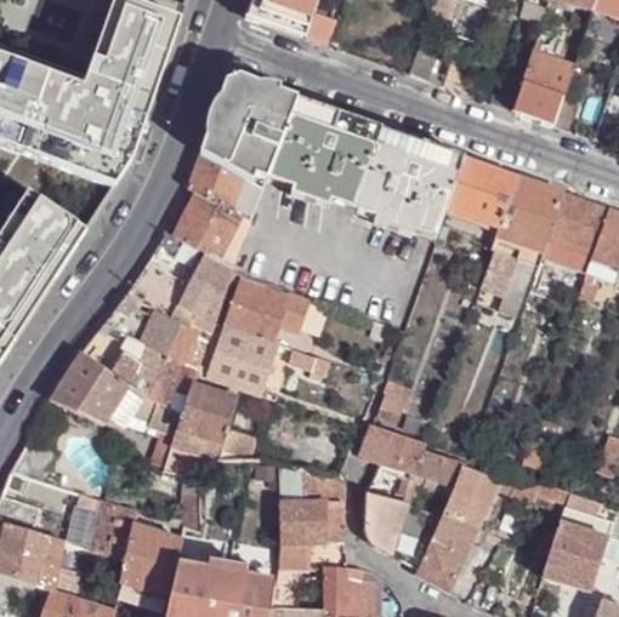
[(0,369),(35,314),(79,244),(7,196),(0,206),(0,144),(113,190),(135,160),(162,83),(180,28),(108,0),(104,0),(75,78),(0,47),(0,369)]
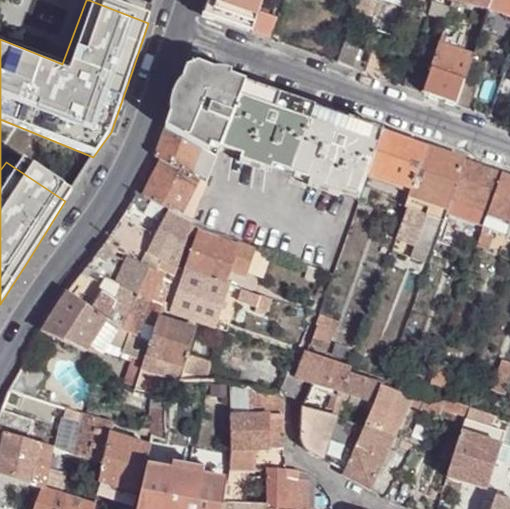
[(209,0),(205,14),(223,20),(253,30),(260,9),(263,0),(209,0)]
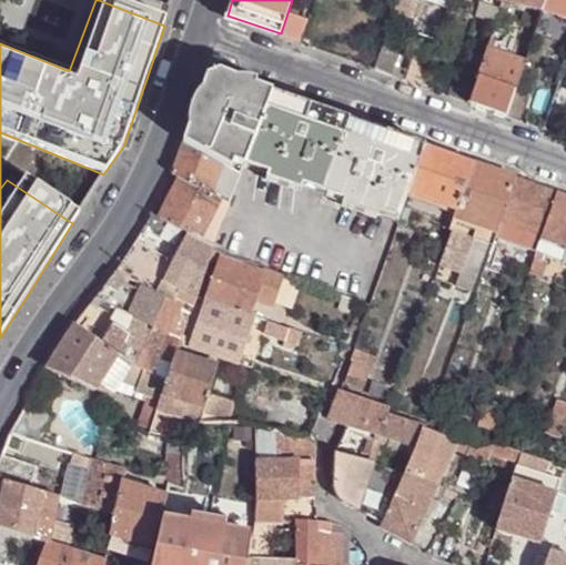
[(395,0),(393,10),(417,18),(424,0),(395,0)]
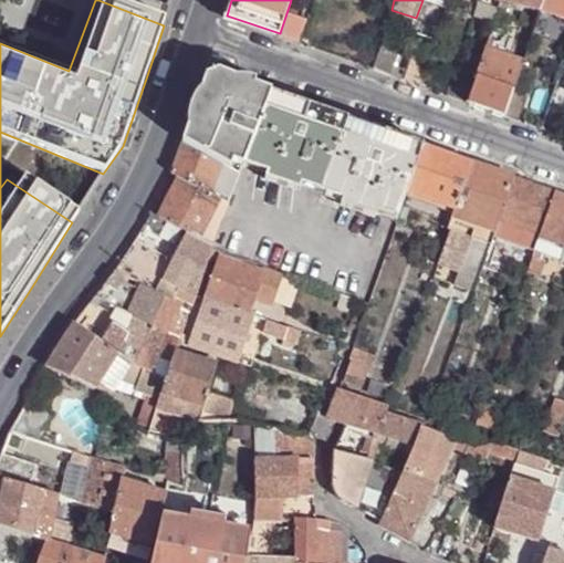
[(503,0),(538,9),(541,0),(503,0)]
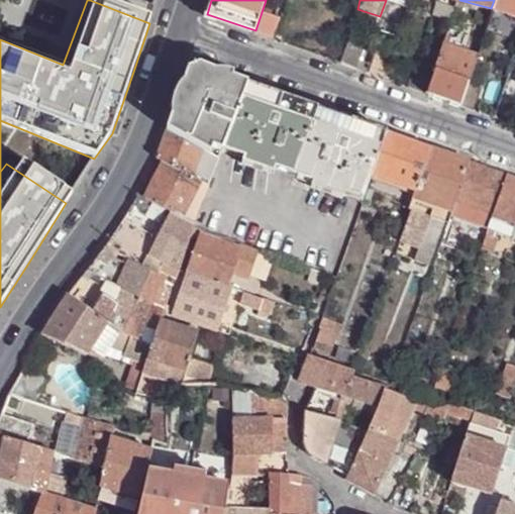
[(494,0),(491,8),(514,14),(514,0),(494,0)]
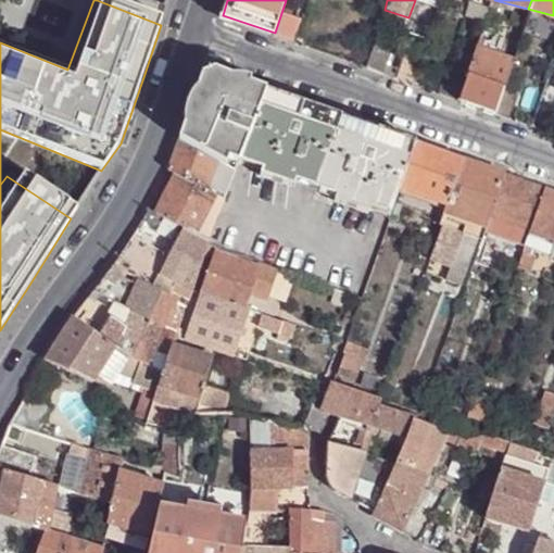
[(553,15),(528,9),(527,14),(553,21),(553,15)]
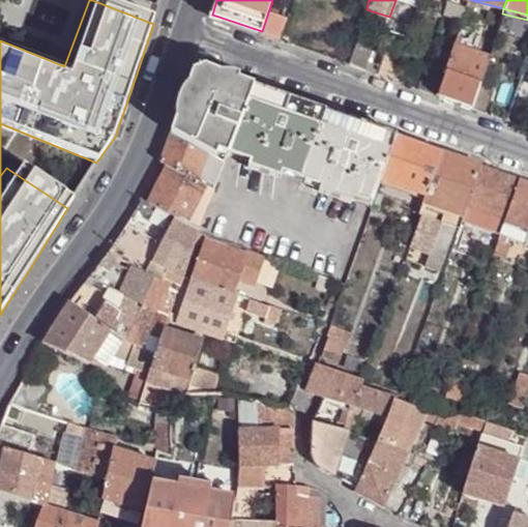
[(269,9),(262,31),(279,37),(286,15),(269,9)]
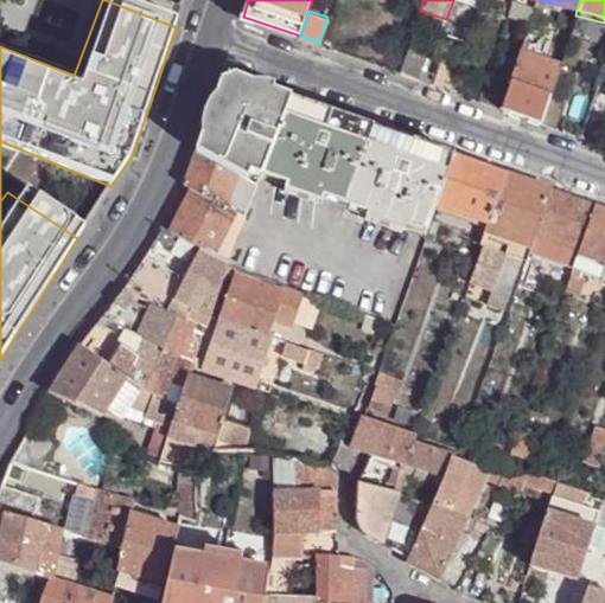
[(542,47),(522,42),(501,107),(521,114),(540,120),(551,89),(560,63),(539,56),(542,47)]
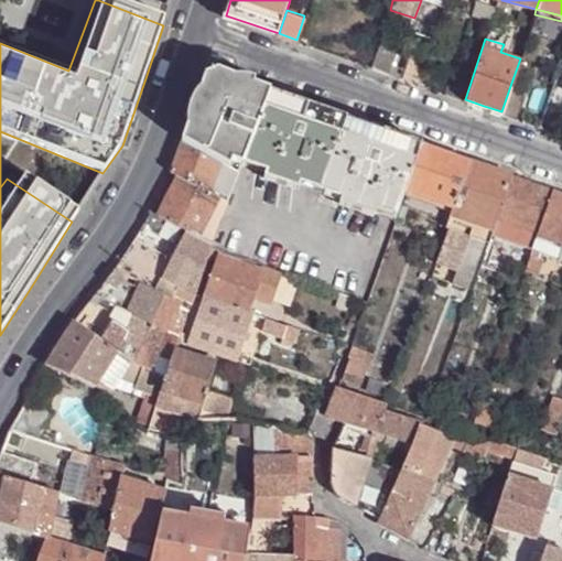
[(220,162),(239,171),(245,155),(270,89),(230,74),(217,69),(205,74),(197,97),(181,140),(220,162)]
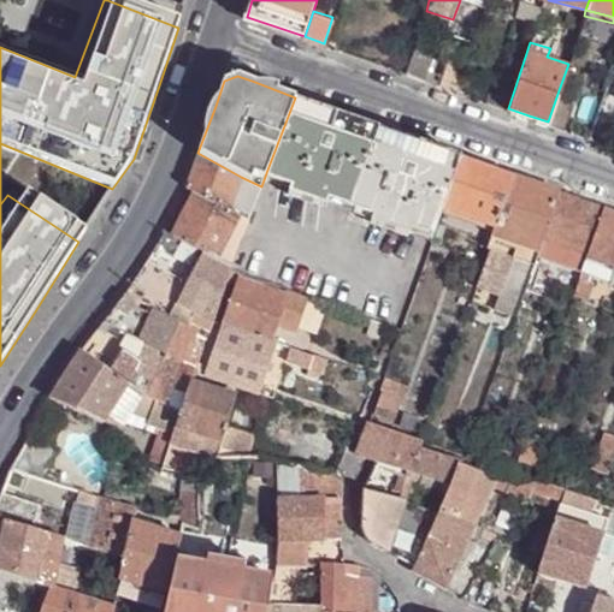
[(613,110),(613,85),(604,84),(598,106),(589,136),(604,142),(613,110)]
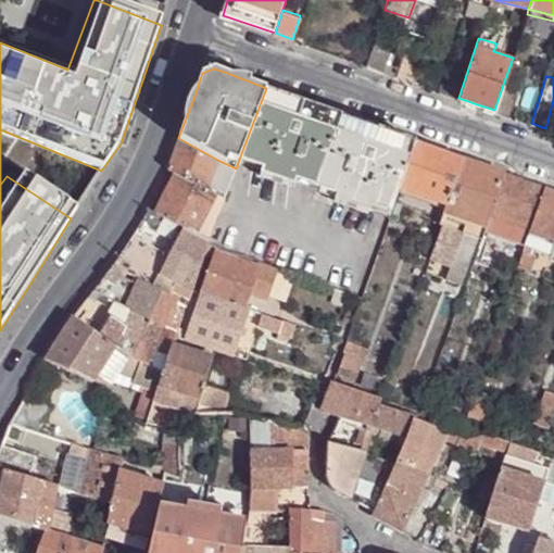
[(512,85),(504,82),(494,110),(510,115),(517,91),(511,89),(512,85)]
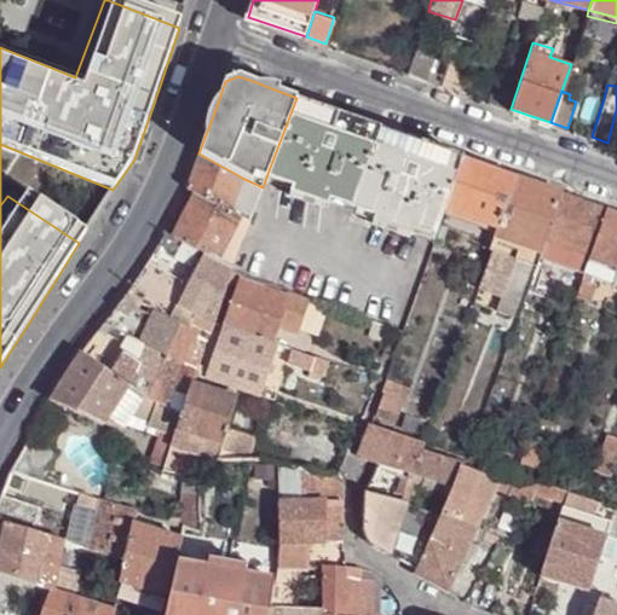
[(297,98),(269,170),(353,199),(380,126),(333,109),(298,97),(297,98)]
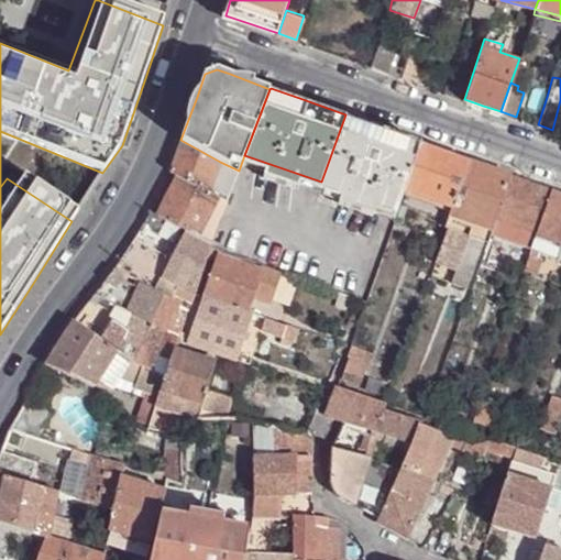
[(406,188),(422,141),(384,128),(345,114),(321,182),(399,209),(406,188)]
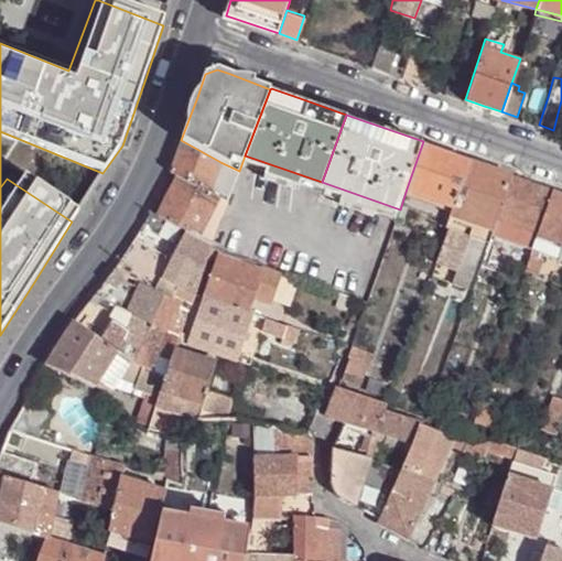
[(209,190),(220,162),(181,140),(174,155),(170,170),(179,173),(209,190)]
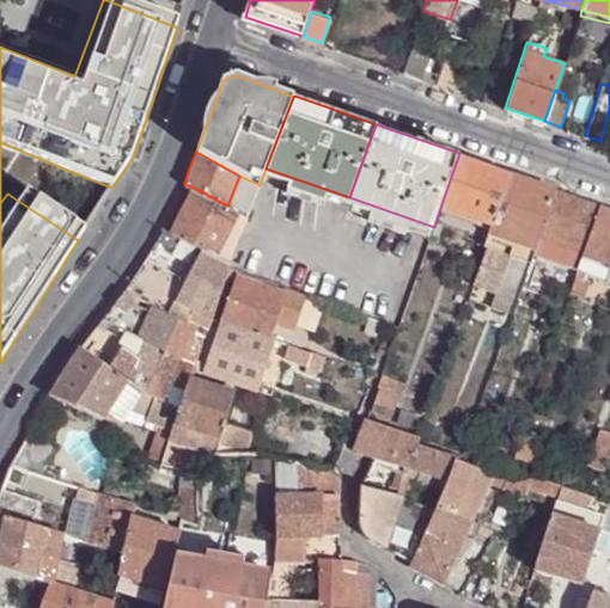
[(441,204),(493,222),(511,171),(486,163),(459,153),(441,204)]
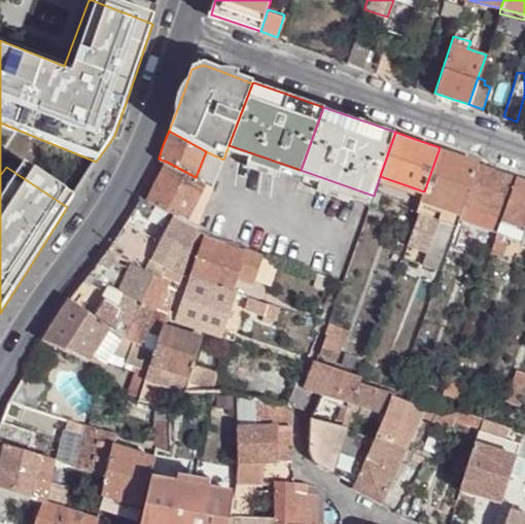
[(458,216),(478,161),(455,153),(440,147),(424,191),(418,210),(420,211),(410,242),(428,248),(439,218),(451,222),(456,224),(458,216)]
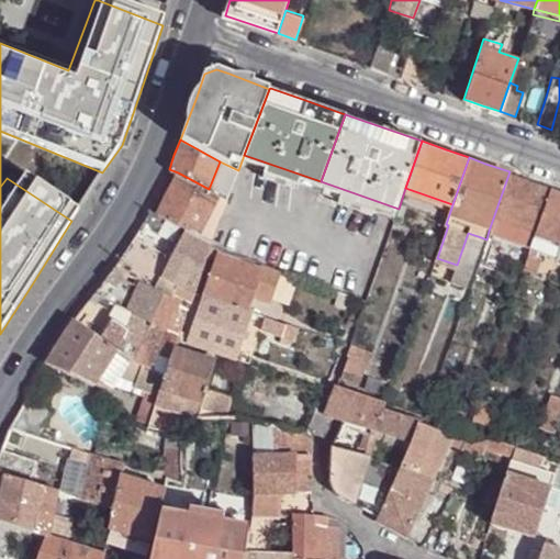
[(507,217),(537,227),(551,187),(519,175),(510,171),(489,231),(501,235),(507,217)]
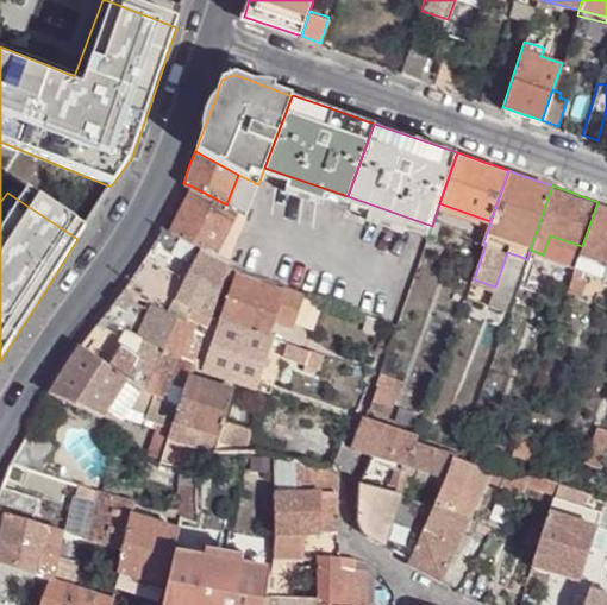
[(200,245),(216,252),(237,209),(226,205),(193,187),(181,208),(170,229),(174,232),(200,245)]
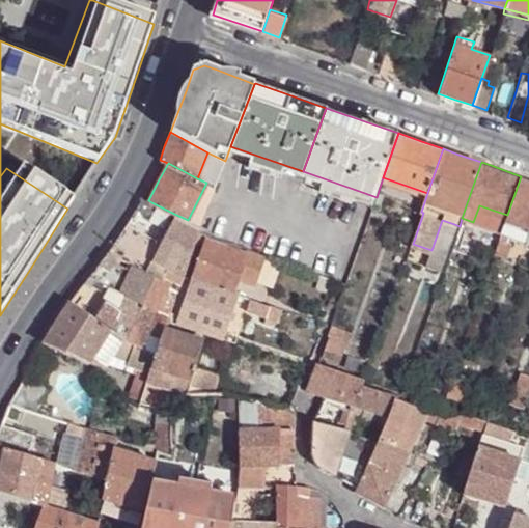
[(507,215),(494,253),(503,255),(510,235),(528,241),(528,178),(521,176),(507,215)]
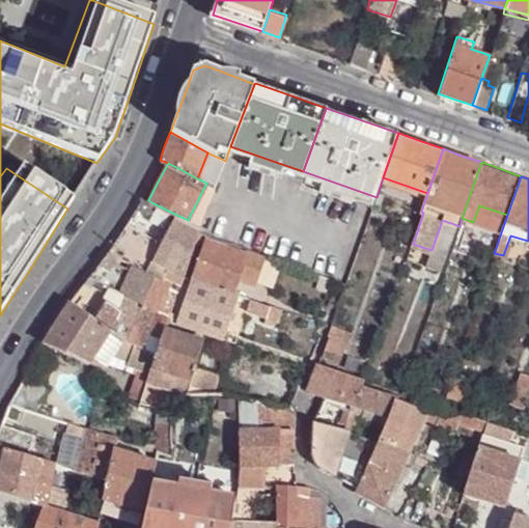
[(188,220),(201,227),(216,187),(206,183),(188,220)]
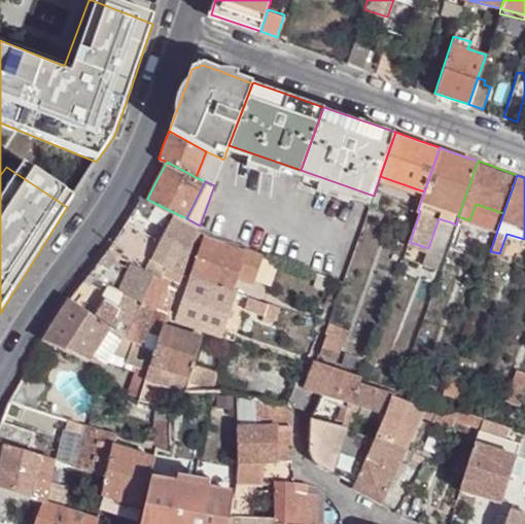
[(146,209),(150,201),(147,199),(140,195),(136,204),(146,209)]
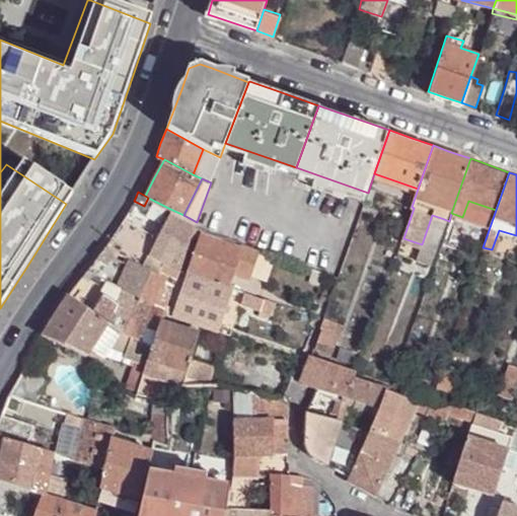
[(148,252),(164,260),(160,269),(177,276),(196,225),(197,222),(183,215),(170,209),(148,252)]
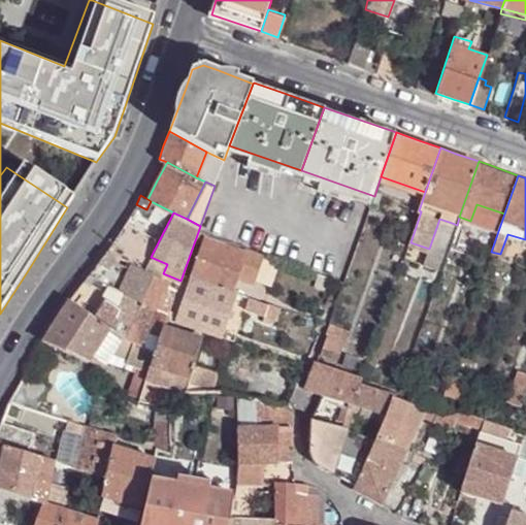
[(436,266),(452,223),(439,219),(429,249),(424,261),(436,266)]
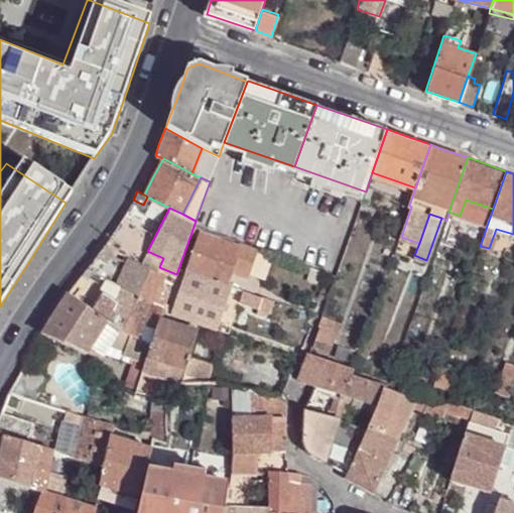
[(121,218),(105,245),(134,259),(148,232),(121,218)]
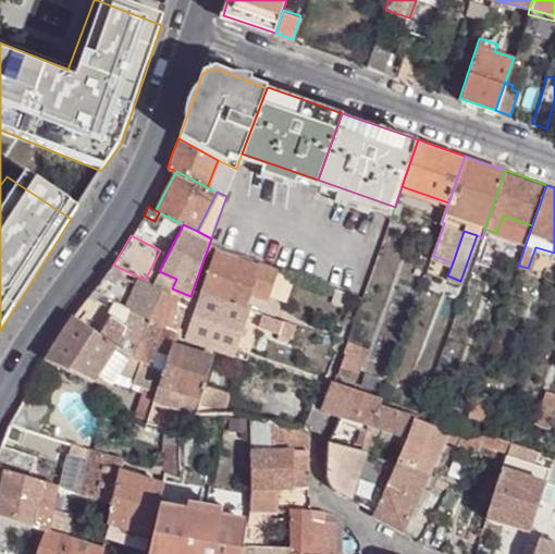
[(219,250),(204,291),(245,305),(250,290),(268,296),(278,269),(260,261),(259,263),(219,250)]
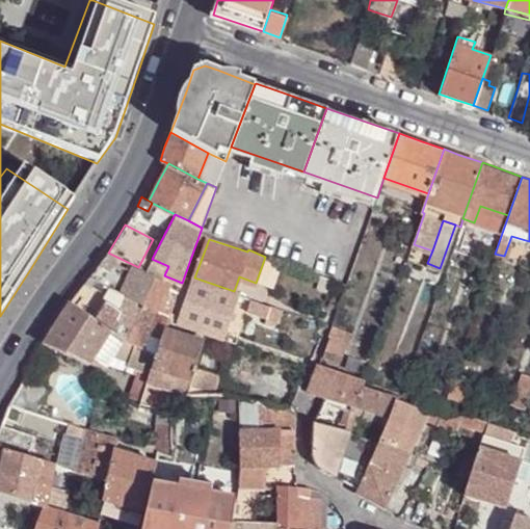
[(529,255),(522,252),(519,261),(529,265),(529,255)]
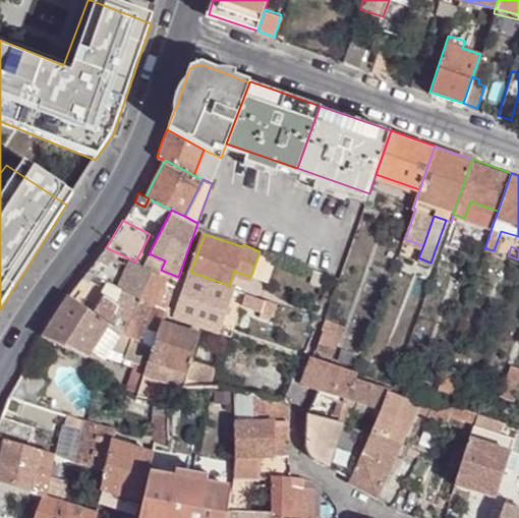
[(103,250),(88,270),(107,280),(118,286),(129,265),(103,250)]
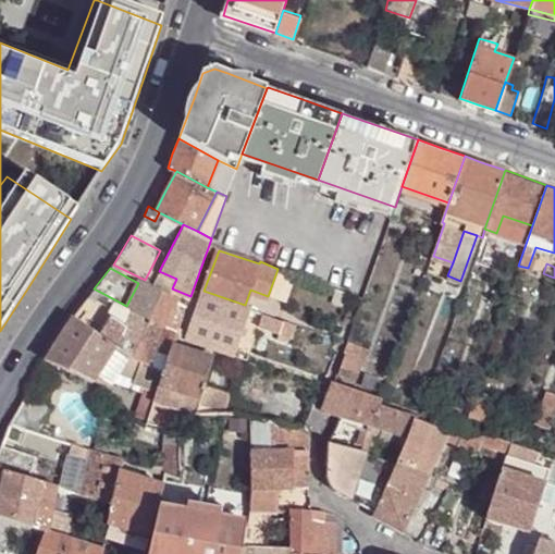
[(134,309),(179,331),(188,305),(146,283),(134,309)]
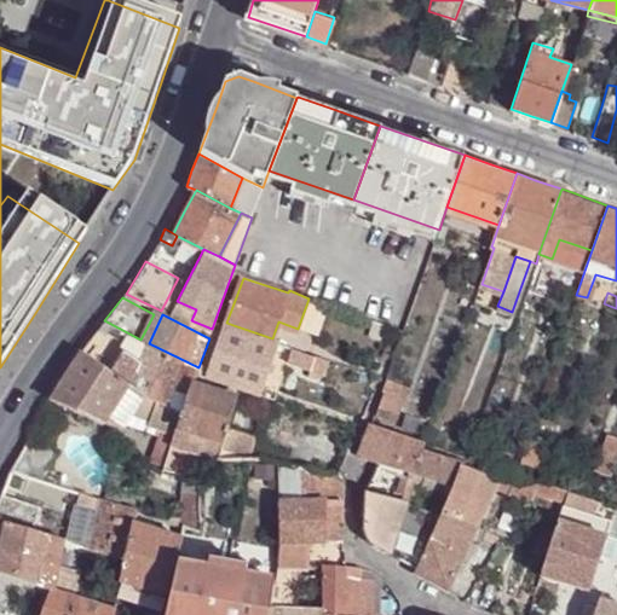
[(208,372),(261,390),(278,341),(272,338),(226,323),(208,372)]
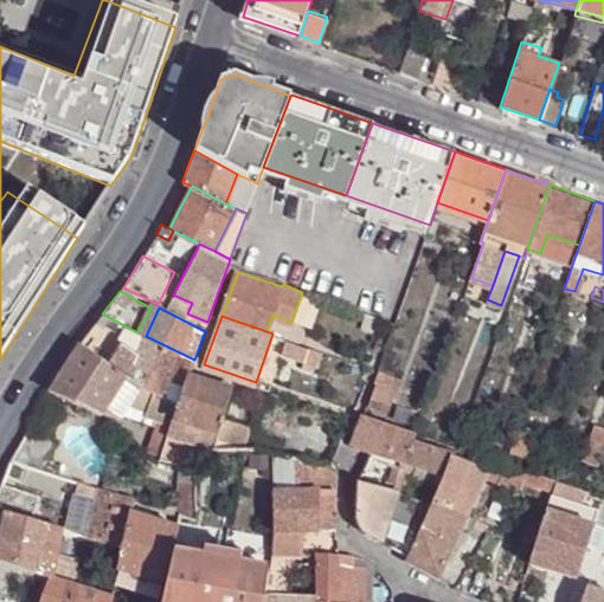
[(190,373),(194,361),(194,360),(146,336),(137,332),(124,325),(121,334),(97,321),(89,331),(78,343),(122,376),(159,394),(178,403),(188,374),(190,373)]
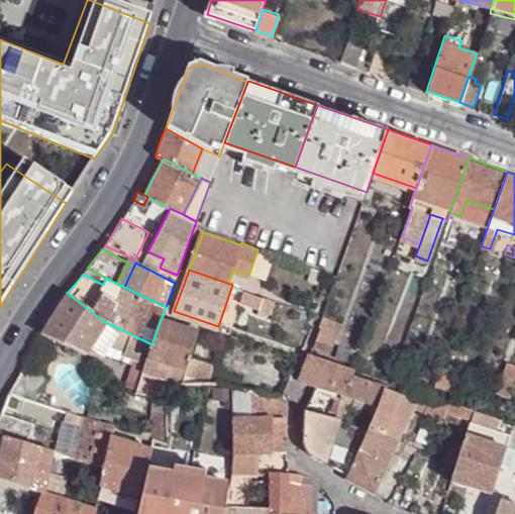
[(230,330),(231,328),(241,301),(245,290),(232,285),(218,326),(230,330)]
